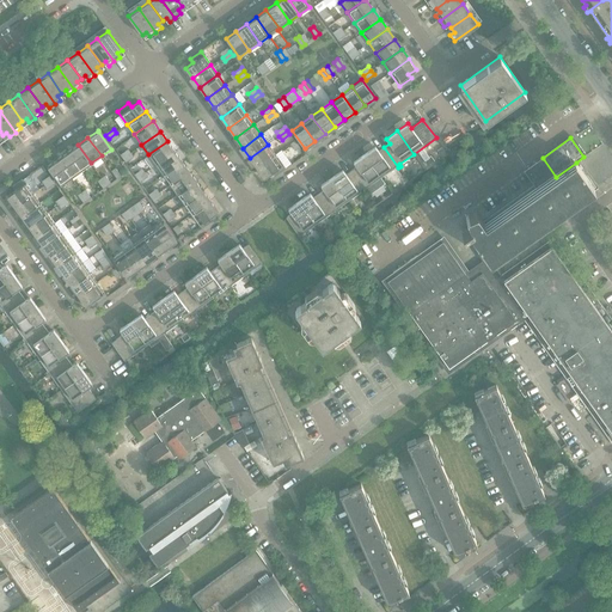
[(155,165),(175,151),(167,141),(148,154),(148,155),(144,158),(151,169),(155,165)]
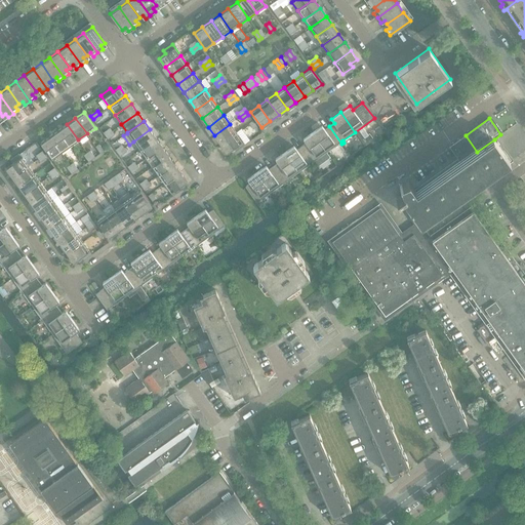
[(78,139),(67,124),(58,130),(70,147),(78,139)]
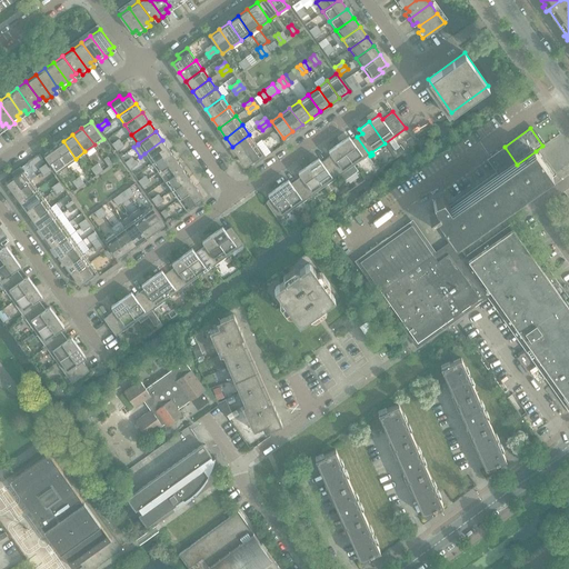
[(239,156),(256,143),(249,135),(232,147),(239,156)]
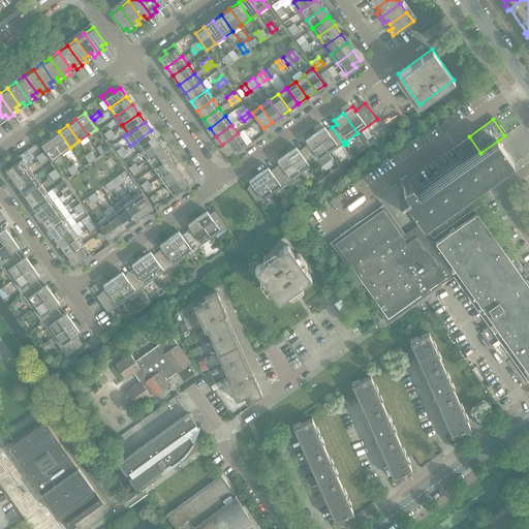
[(344,145),(332,127),(327,130),(323,126),(314,133),(329,153),(341,145),(342,147),(344,145)]
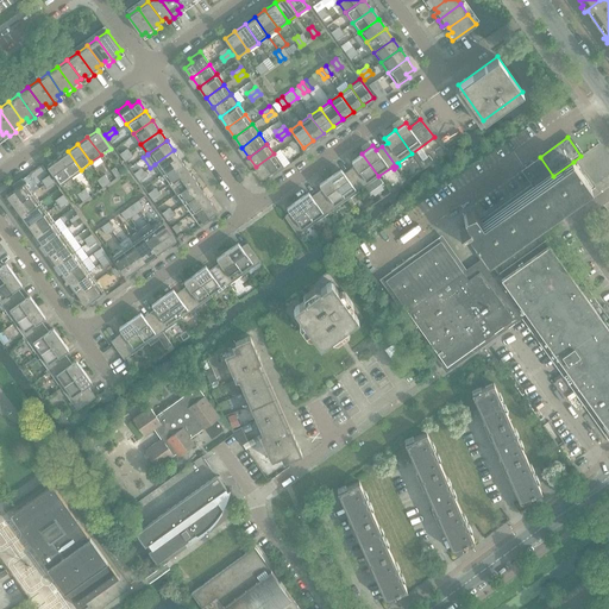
[(121,158),(130,152),(127,149),(119,154),(121,158)]
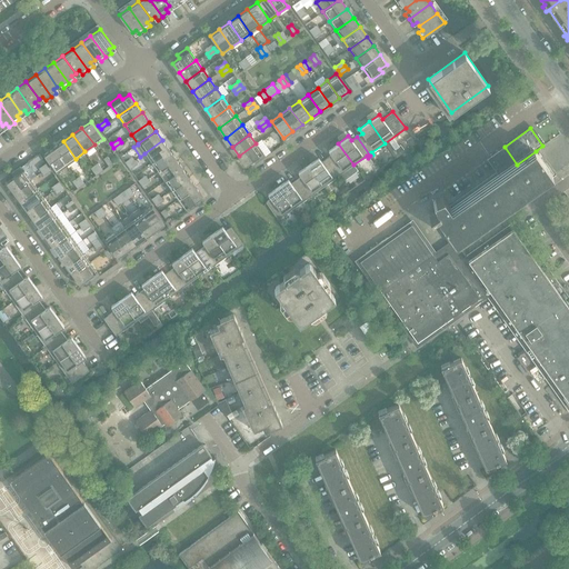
[(151,162),(169,150),(162,140),(145,153),(151,162)]
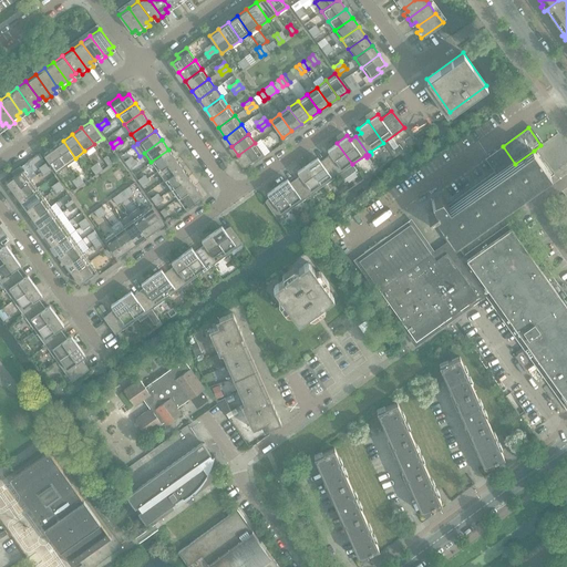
[(75,158),(63,141),(53,147),(66,165),(75,158)]
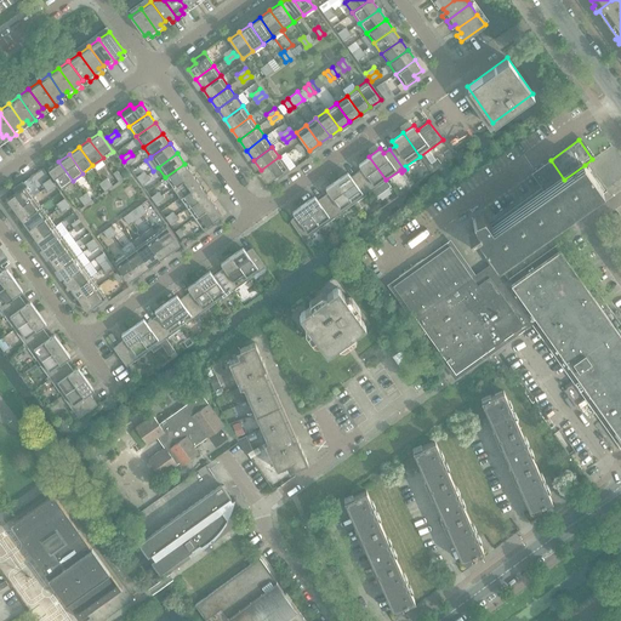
[(290,171),(279,157),(261,170),(268,181),(275,175),(278,178),(290,171)]
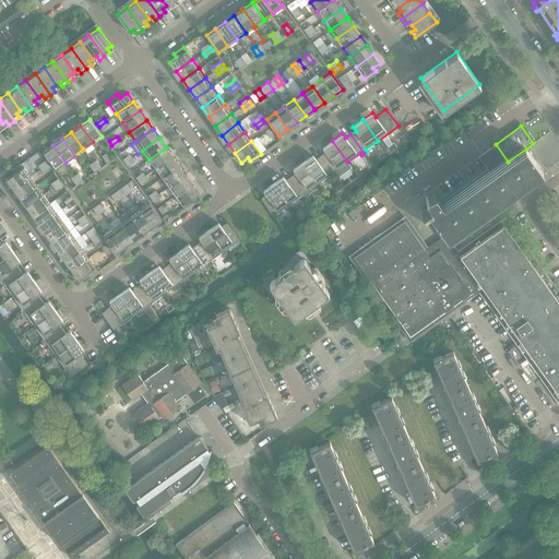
[(347,162),(332,141),(322,147),(325,152),(321,156),(333,173),(347,162)]
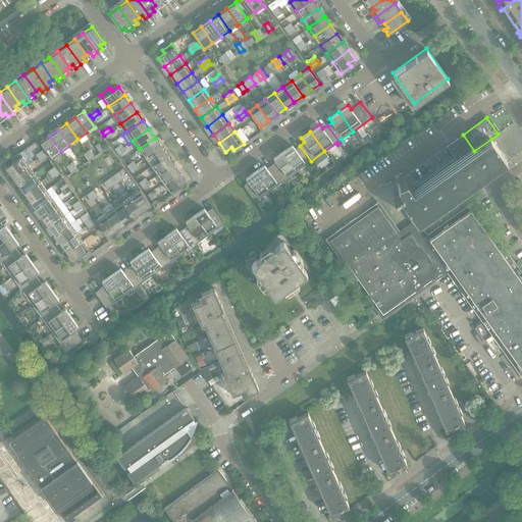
[(474,151),(463,135),(456,139),(468,155),(474,151)]
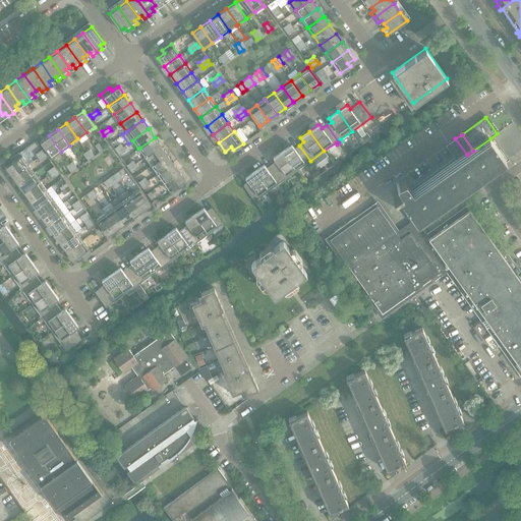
[(61,152),(49,135),(40,141),(52,158),(61,152)]
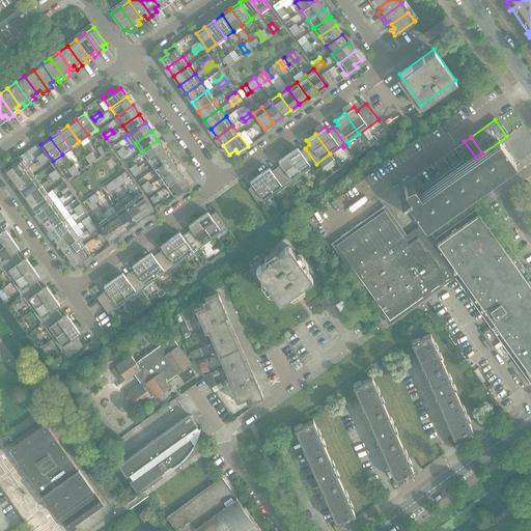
[(147,160),(164,148),(158,140),(141,151),(147,160)]
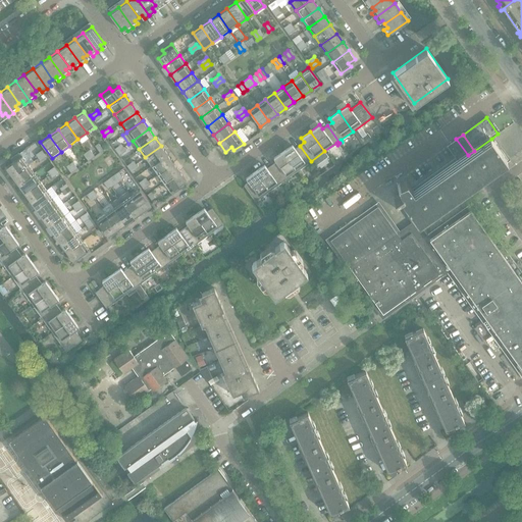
[(416,220),(482,173),(502,159),(504,157),(491,139),(474,151),(468,155),(461,160),(444,172),(440,168),(418,184),(421,189),(415,193),(403,202),(416,220)]
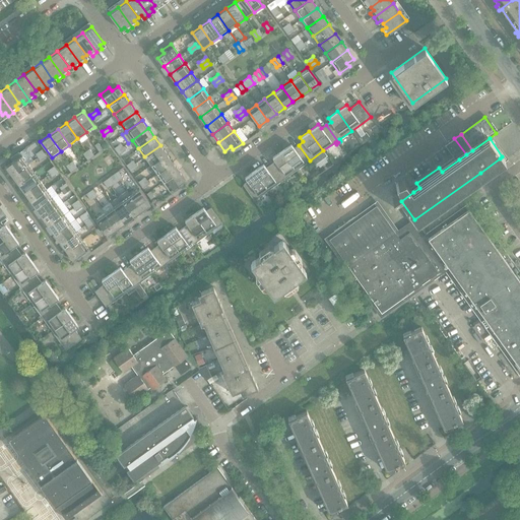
[(466,154),(454,138),(448,143),(450,145),(449,145),(459,159),(466,154)]
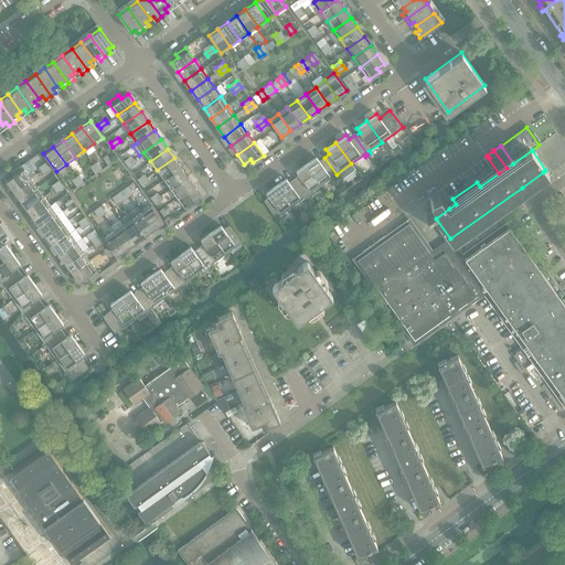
[(112,162),(106,155),(103,158),(108,166),(112,162)]
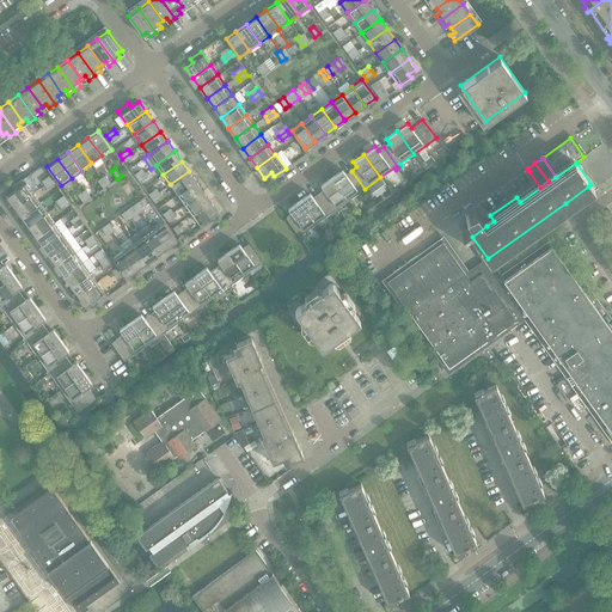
[(365,189),(352,171),(346,175),(342,170),(331,177),(348,201),(365,189)]
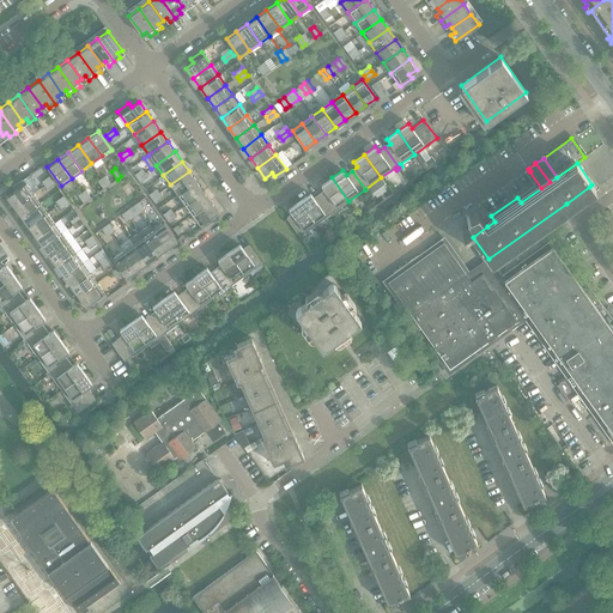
[(177,195),(196,182),(189,171),(170,184),(177,195)]
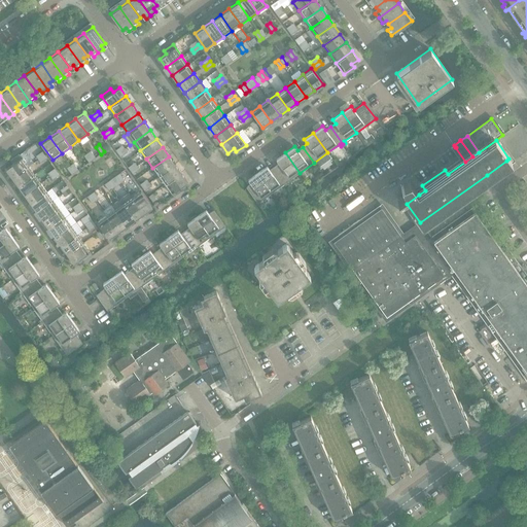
[(300,173),(285,152),(276,160),(279,164),(274,167),(287,185),(289,183),(287,181),(300,173)]
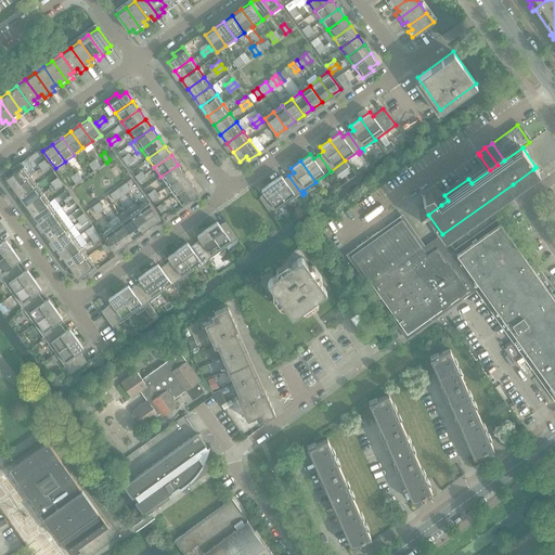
[(29,175),(21,162),(11,169),(13,172),(5,178),(13,188),(29,175)]
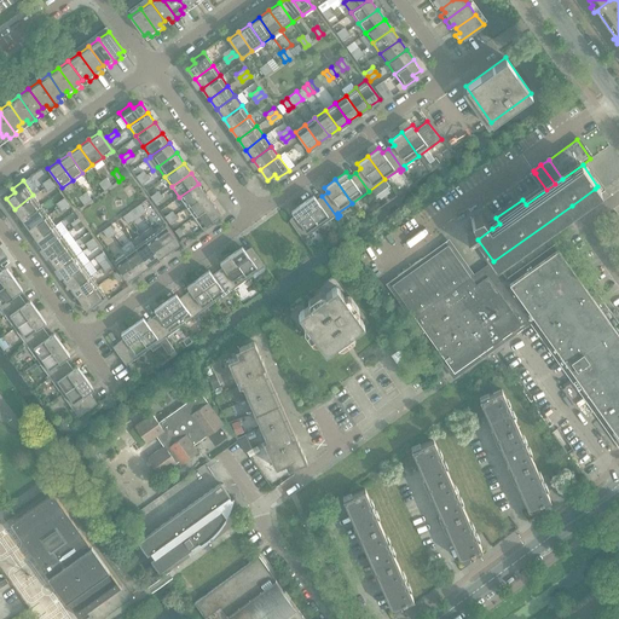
[(186,207),(206,194),(198,184),(179,197),(186,207)]
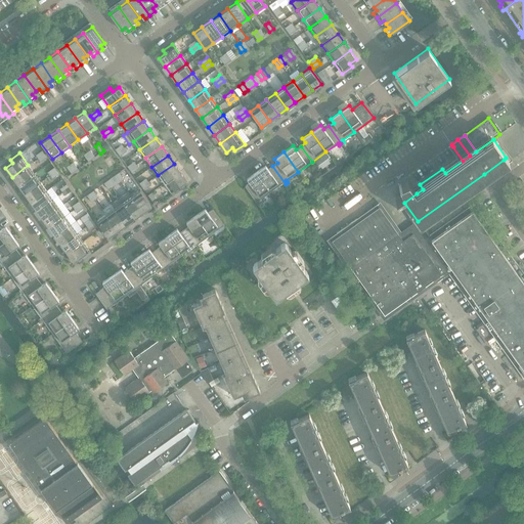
[(164,183),(180,172),(174,164),(158,175),(164,183)]
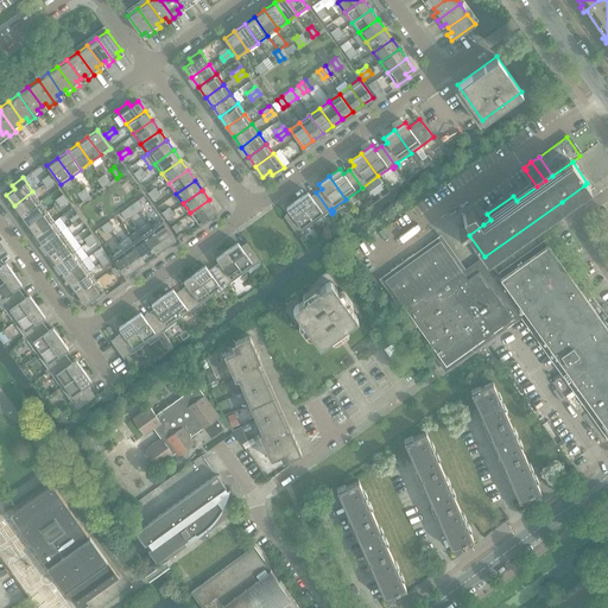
[(21,215),(39,202),(32,191),(14,206),(21,215)]
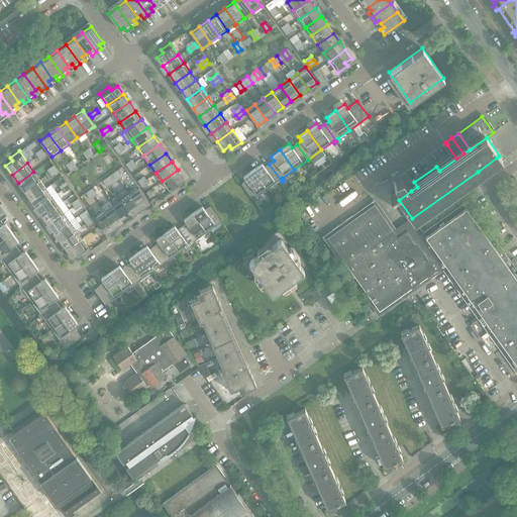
[(282,182),(269,164),(265,167),(262,163),(252,170),(267,189),(279,181),(280,183),(282,182)]
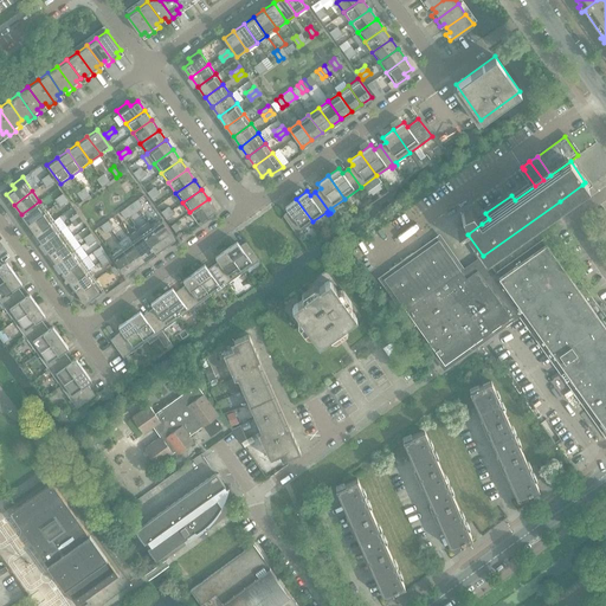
[(58,202),(65,197),(63,193),(55,199),(58,202)]
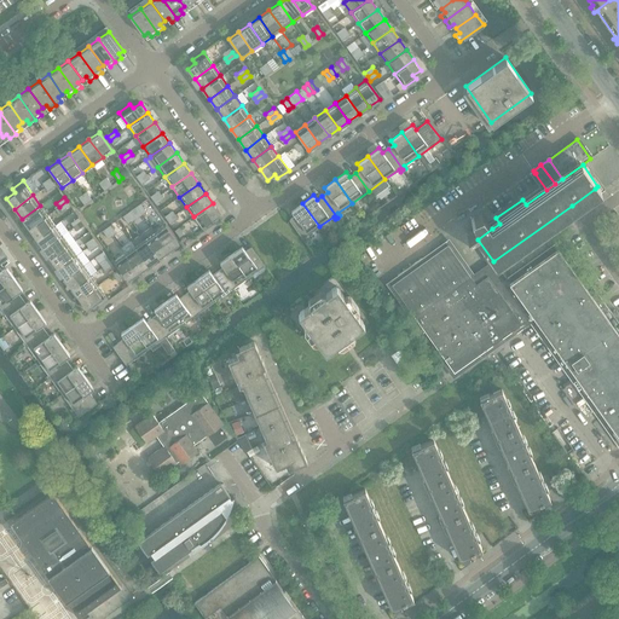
[(62,210),(70,206),(67,201),(59,207),(62,210)]
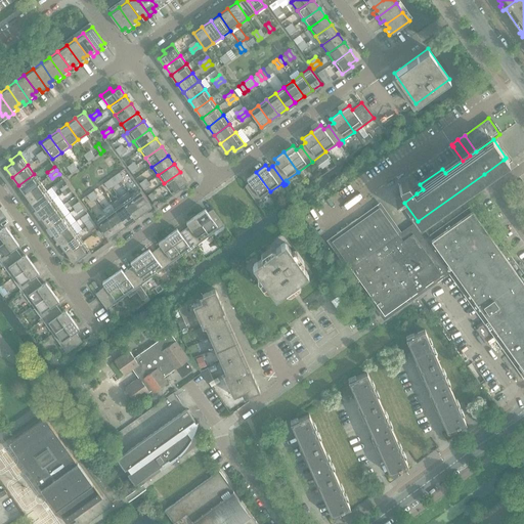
[(124,179),(119,172),(116,175),(120,181),(124,179)]
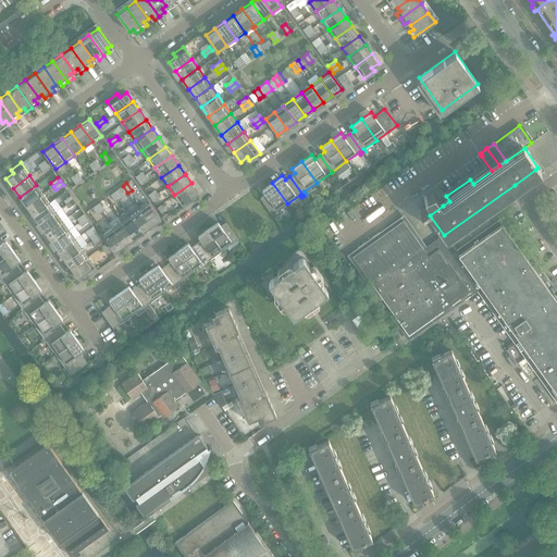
[(192,197),(198,193),(192,183),(174,195),(183,208),(194,200),(192,197)]
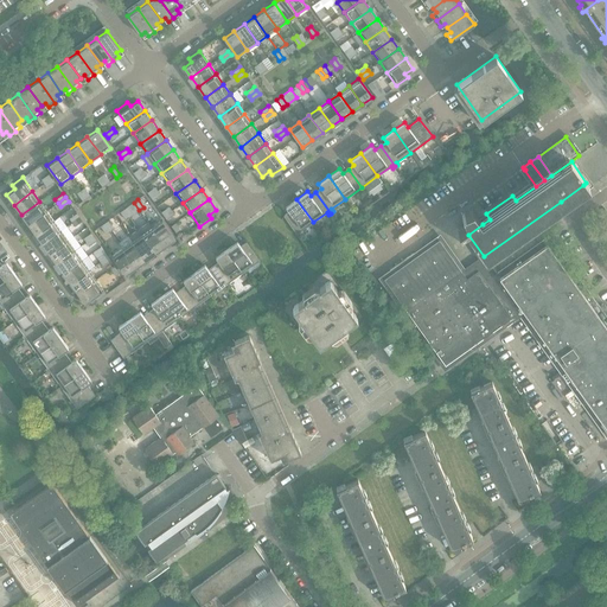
[(313,222),(296,199),(286,206),(289,211),(283,216),(296,234),(313,222)]
